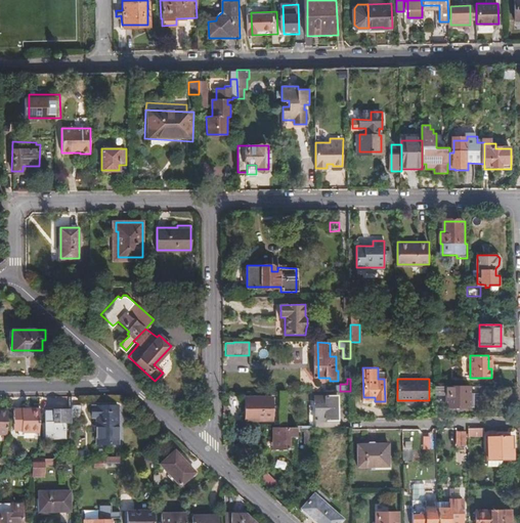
[(470,407),(470,385),(444,385),(444,407),(470,407)]
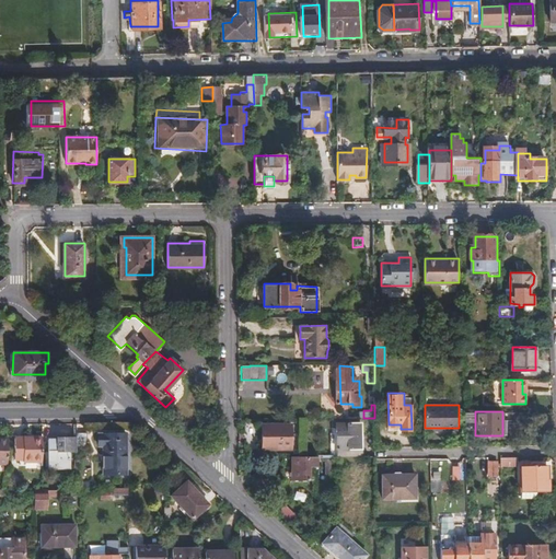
[(292,449),(291,423),(262,424),(262,439),(268,439),(268,449),(292,449)]
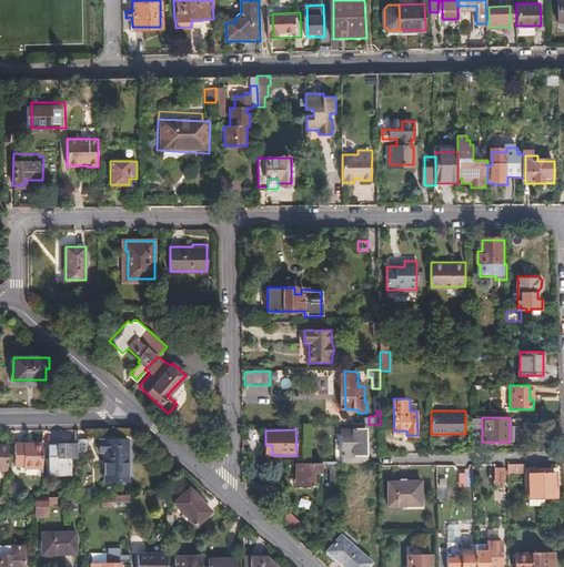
[(342,464),(368,464),(368,454),(365,454),(364,429),(342,429),(342,464)]
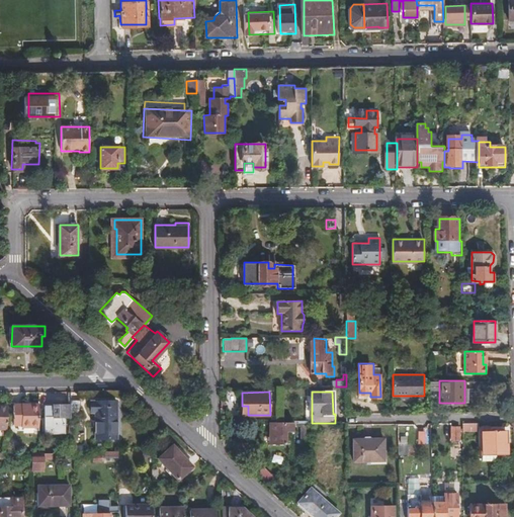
[(81,399),(71,399),(71,404),(71,407),(71,415),(81,415),(81,399)]
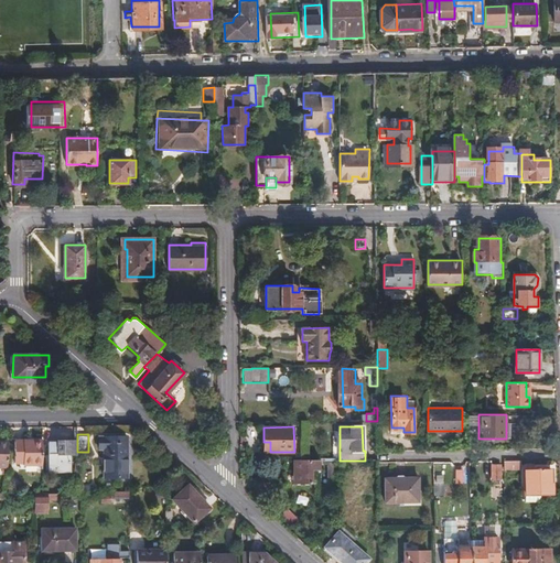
[(127,476),(127,436),(99,436),(99,448),(105,448),(105,476),(127,476)]
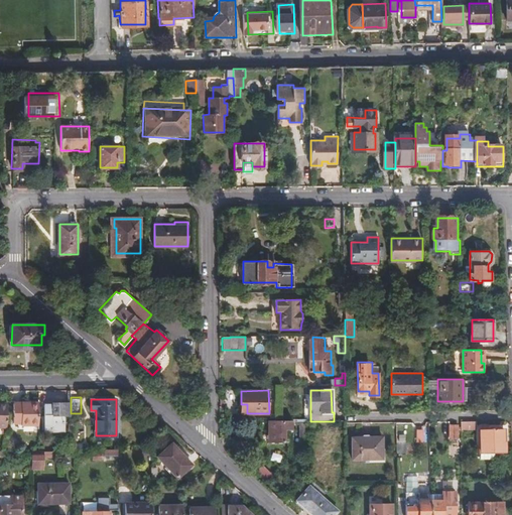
[(38,424),(37,401),(25,402),(14,402),(14,422),(23,422),(23,424),(38,424)]
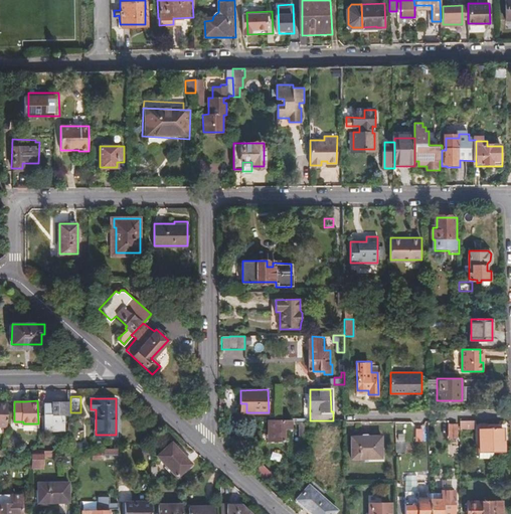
[(70,416),(70,412),(70,404),(63,404),(63,401),(57,401),(52,401),(52,404),(45,404),(45,423),(45,429),(45,431),(64,431),(64,416),(70,416)]
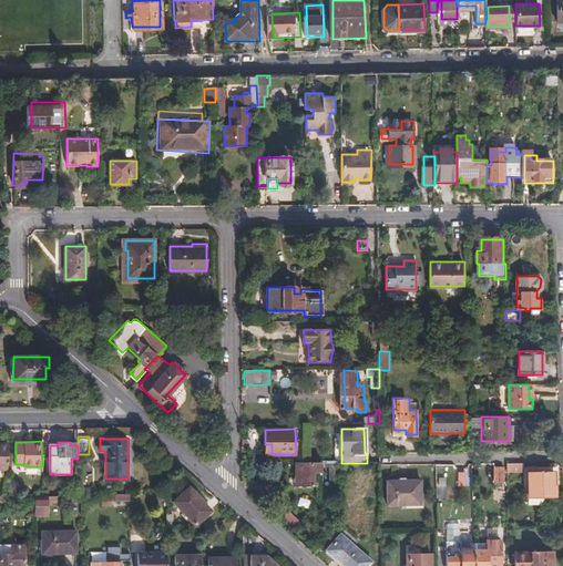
[(294,486),(311,487),(313,472),(320,472),(320,462),(297,462),(296,474),(295,474),(294,486)]
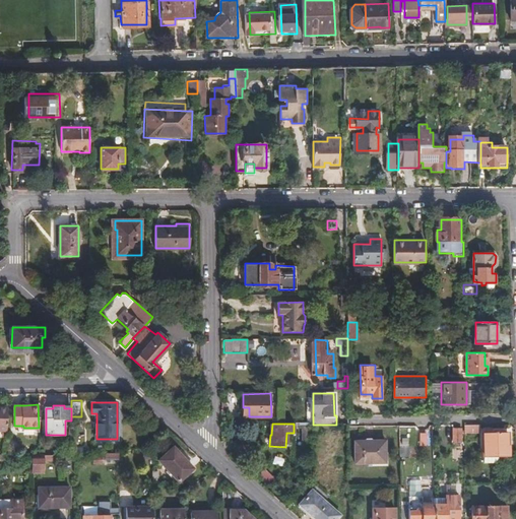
[(462,442),(462,429),(454,429),(454,442),(462,442)]
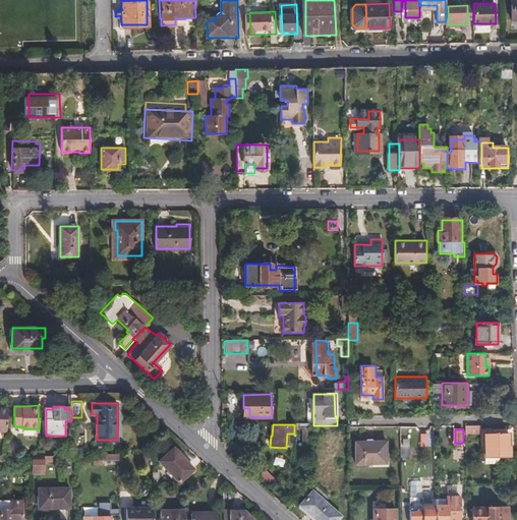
[(482,434),(482,457),(497,457),(509,457),(509,445),(507,445),(507,434),(482,434)]
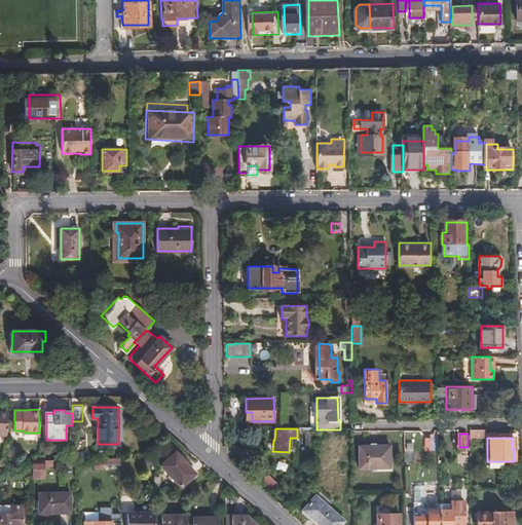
[(390,467),(389,446),(359,446),(359,467),(390,467)]
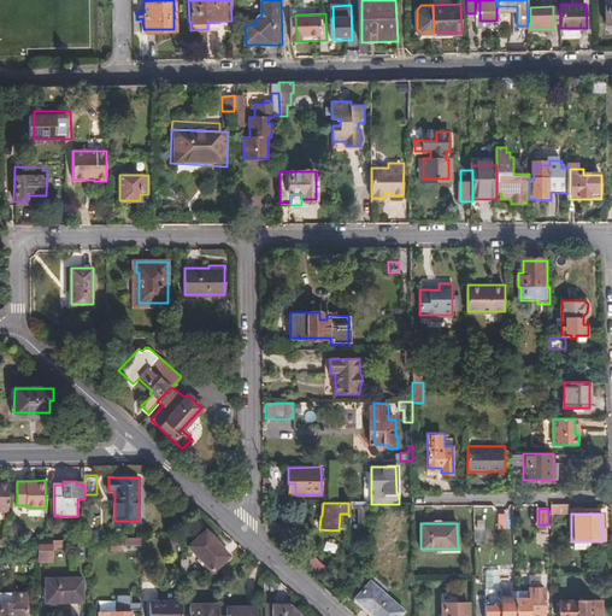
[(233,556),(209,529),(192,544),(216,570),(233,556)]
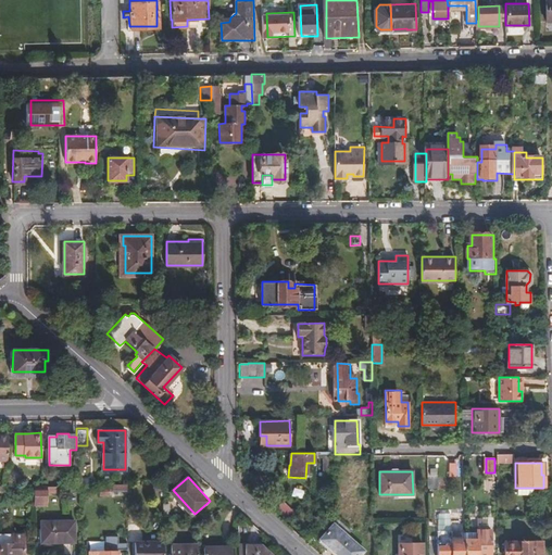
[(313,487),(329,488),(330,478),(313,478),(313,487)]
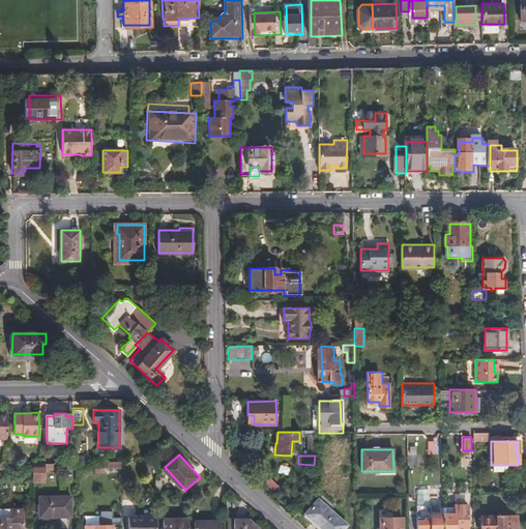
[(55,472),(55,466),(33,467),(33,483),(44,483),(44,472),(55,472)]
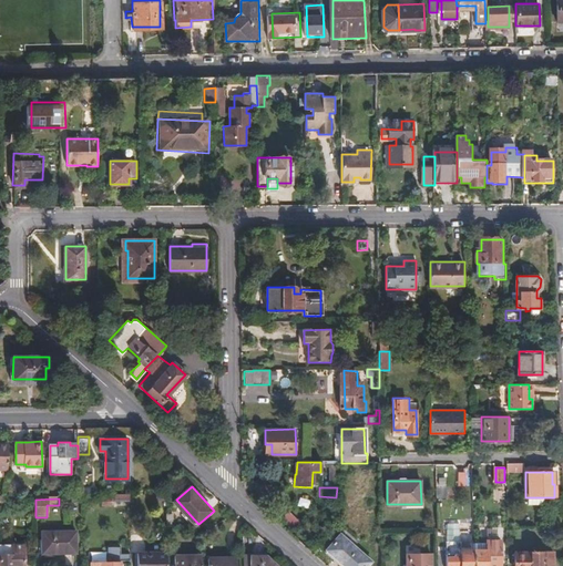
[(302,522),(293,512),(286,517),(296,527),(302,522)]
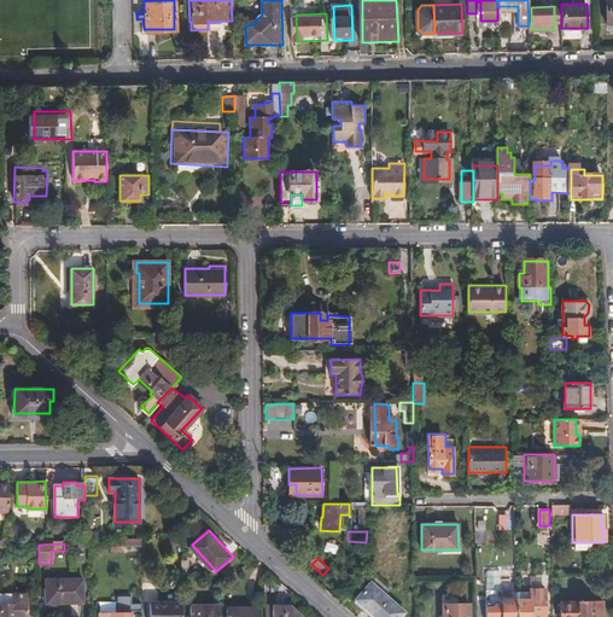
[(85,601),(85,580),(47,580),(47,603),(85,601)]
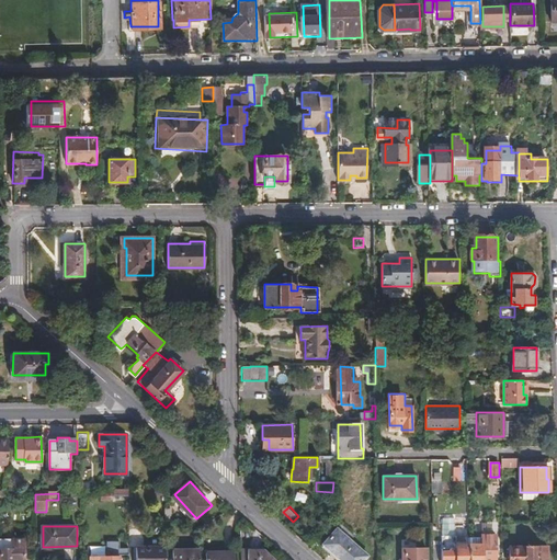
[(342,559),(362,559),(367,555),(337,528),(324,543),(342,559)]
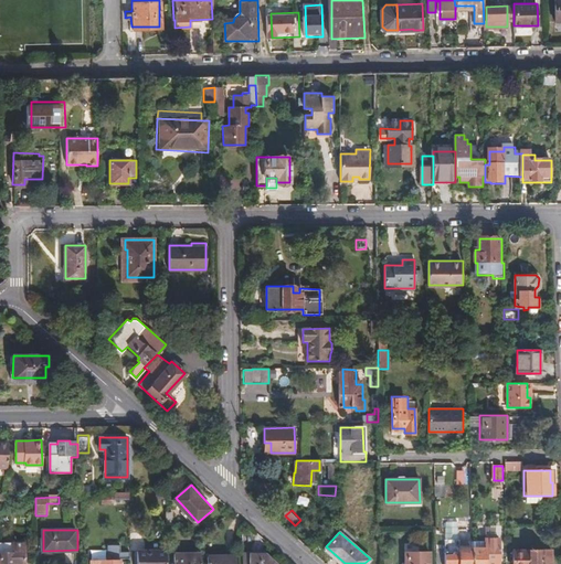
[(470,549),(470,563),(497,563),(498,540),(484,540),(484,542),(470,542),(470,549)]
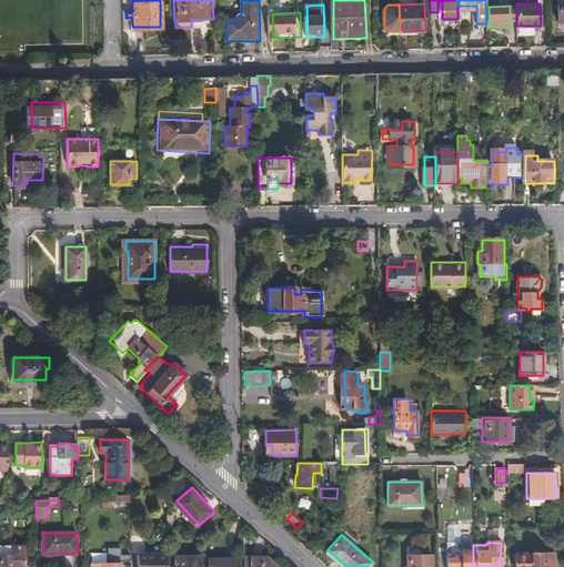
[(0,544),(0,554),(0,555),(0,566),(24,566),(24,544),(0,544)]
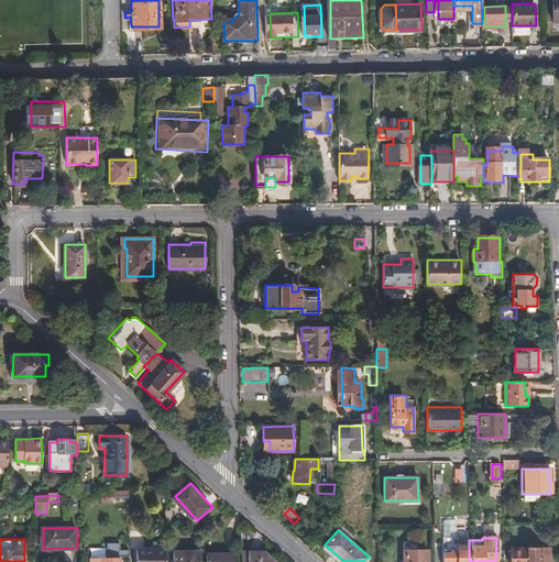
[(112,554),(125,554),(125,542),(112,542),(112,554)]
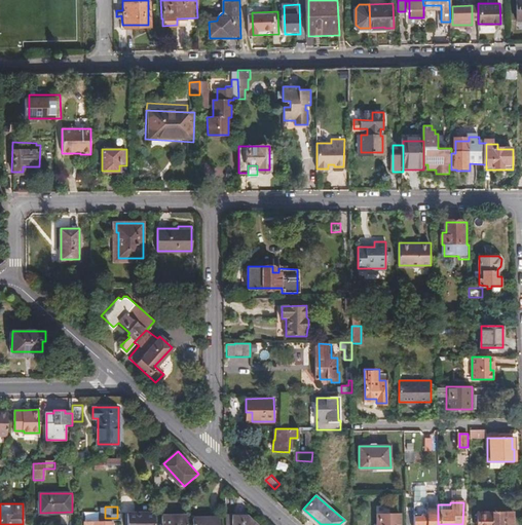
[(411,524),(438,524),(438,511),(424,511),(424,515),(412,515),(411,524)]
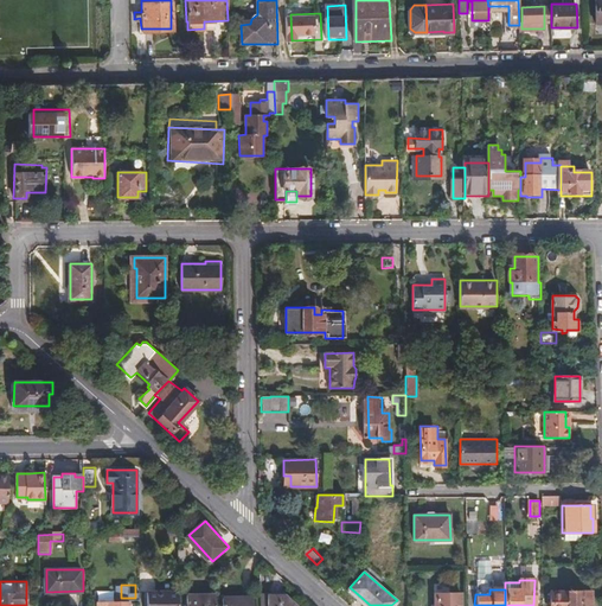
[(147,605),(179,605),(179,592),(148,592),(147,605)]
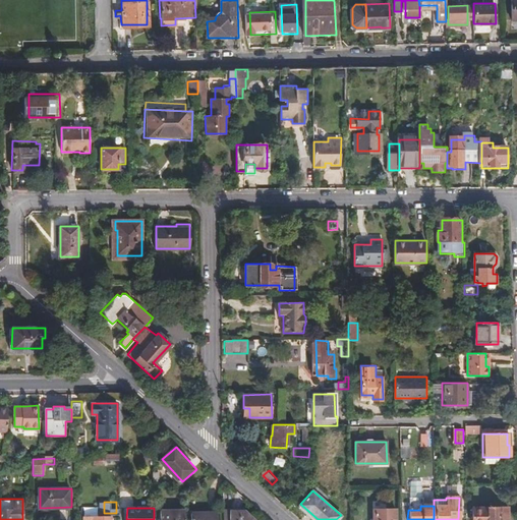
[(507,519),(507,508),(471,508),(470,519),(500,519),(507,519)]
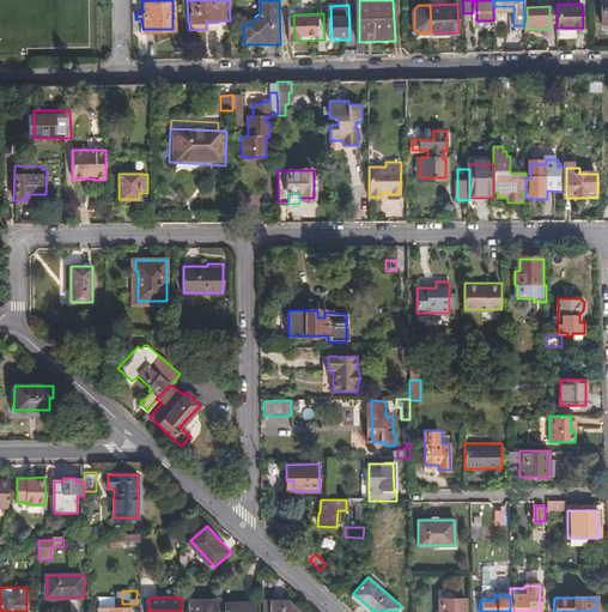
[(464,611),(464,599),(438,599),(438,611),(464,611)]
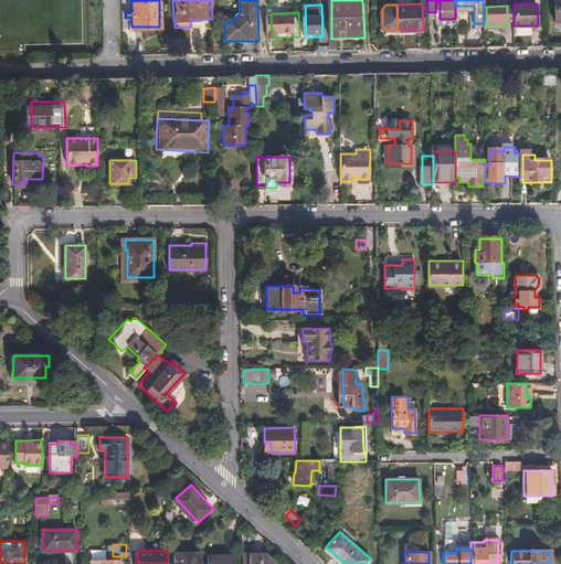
[(175,563),(202,563),(202,553),(176,554),(175,563)]
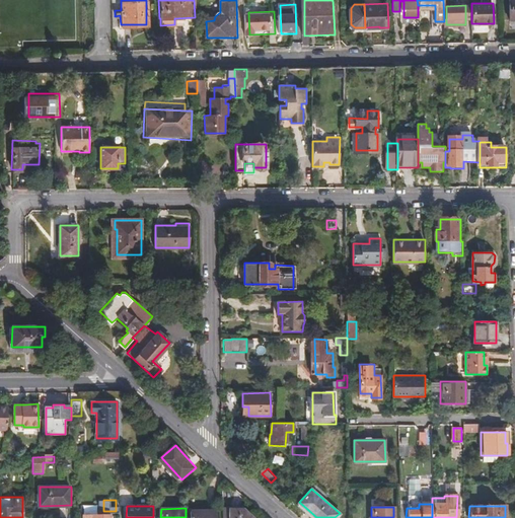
[(254,517),(245,509),(230,510),(230,511),(229,511),(228,517),(254,517)]
